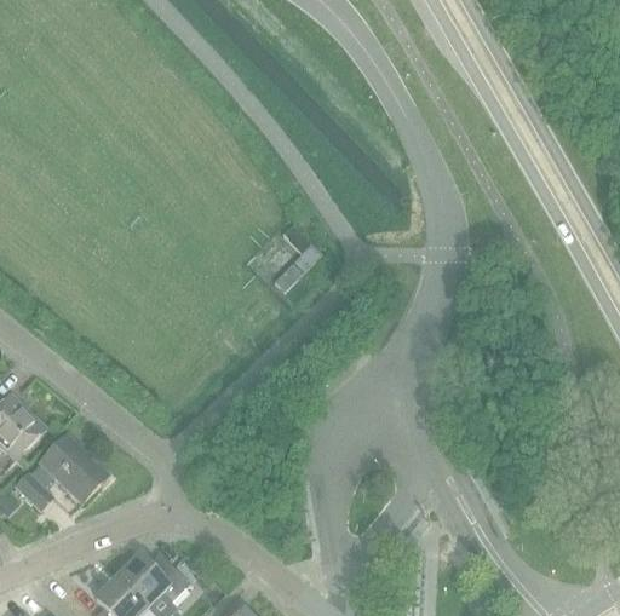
[(302,255),(275,282),(285,292),(321,255),(292,228),(282,237),(302,255)]
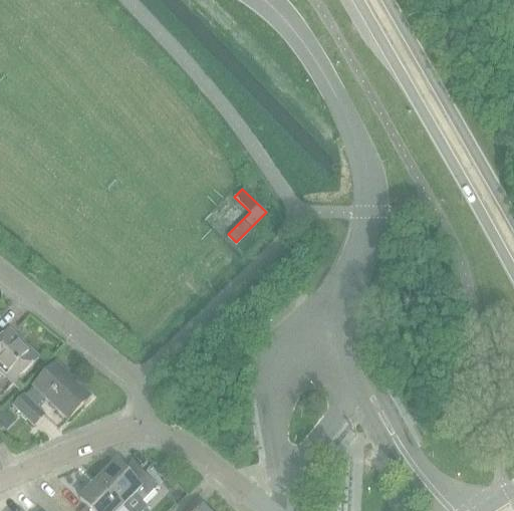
[(23,384),(17,378),(39,356),(11,328),(1,338),(0,337),(0,366),(14,381),(10,386),(16,391),(23,384)]
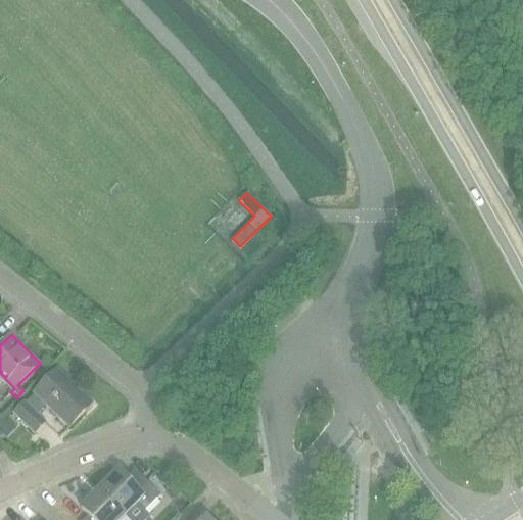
[(38,392),(28,404),(26,402),(15,412),(36,432),(46,422),(37,413),(47,403),(70,425),(93,402),(79,387),(77,389),(57,369),(36,391),(38,392)]
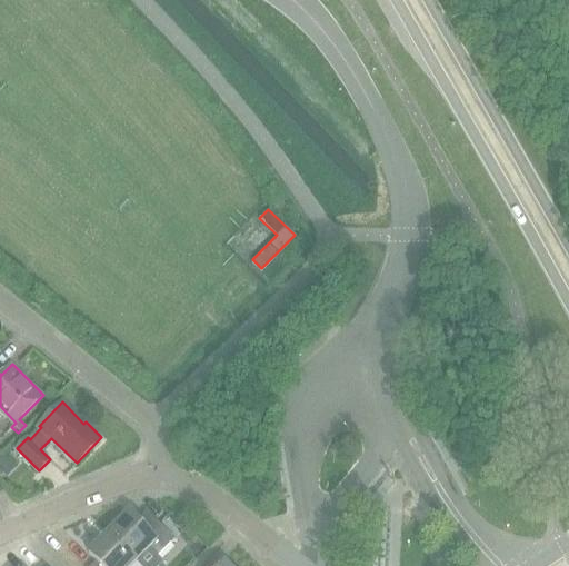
[(448,435),(442,438),(459,466),(465,463),(448,435)]
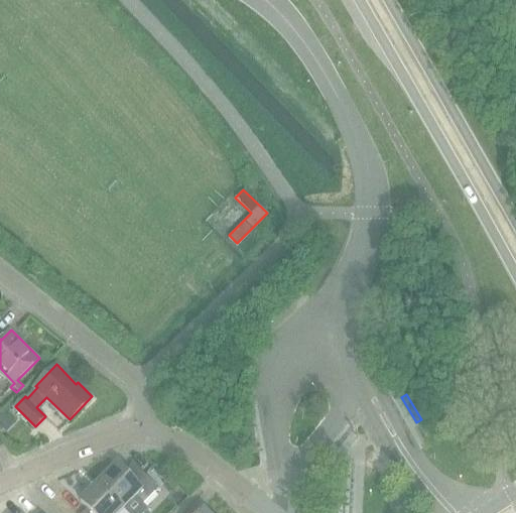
[(4,411),(0,415),(0,426),(4,430),(13,420),(4,411)]
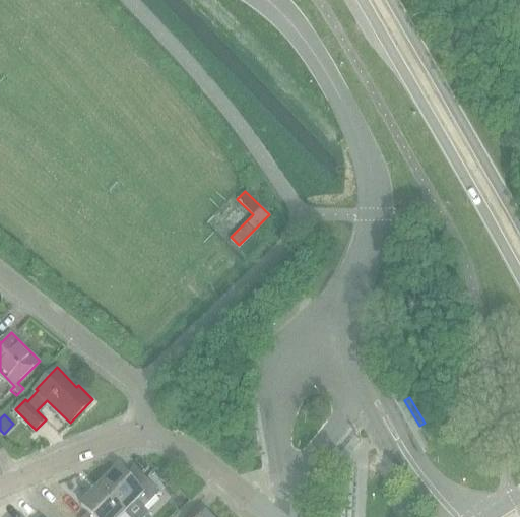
[(105,477),(99,485),(125,511),(135,500),(142,507),(159,491),(133,465),(124,473),(115,464),(104,476),(105,477)]
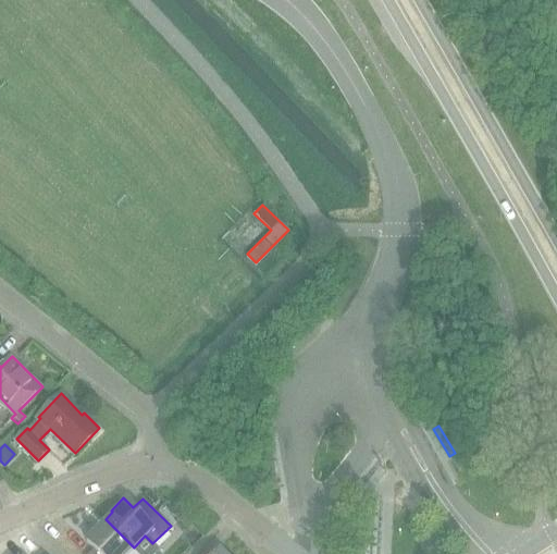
[(381,553),(383,500),(361,500),(359,553),(381,553)]
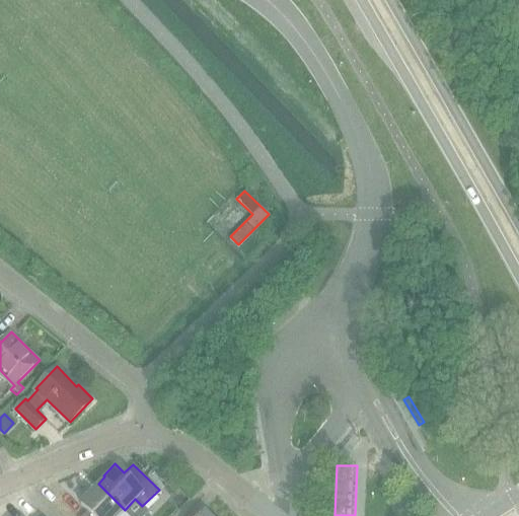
[(118,515),(125,510),(98,484),(90,491),(89,489),(79,499),(81,501),(79,503),(87,510),(81,515),(118,515)]
